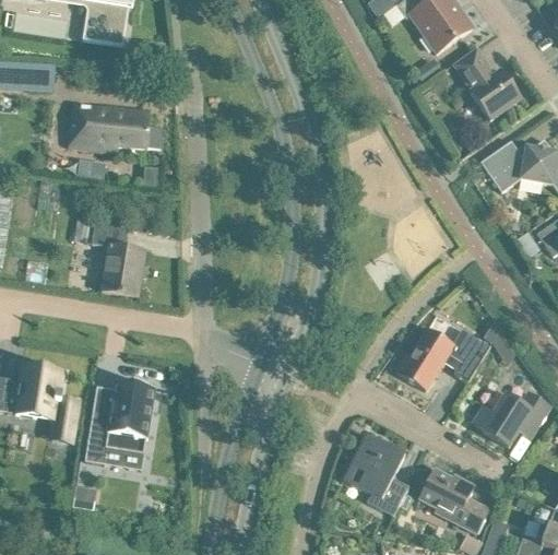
[(121,44),(120,43),(126,7),(131,8),(132,0),(88,0),(90,2),(91,4),(91,7),(85,38),(82,37),(81,38),(121,45),(121,44)]
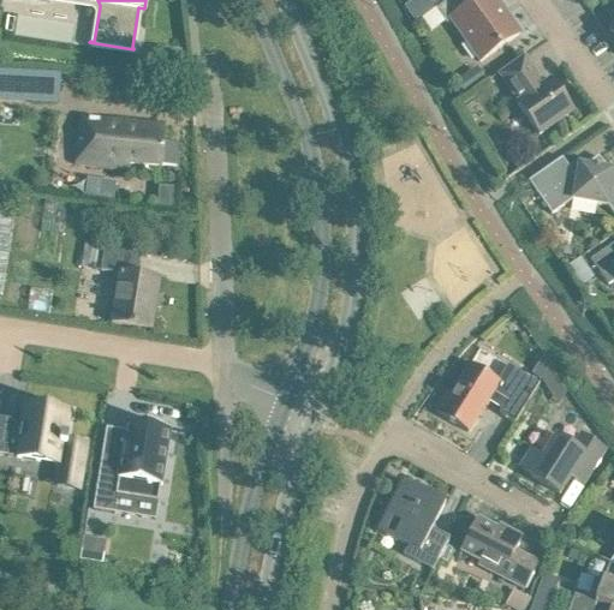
[(445,21),(449,17),(478,58),(518,30),(496,0),(442,0),(435,5),(445,21)]
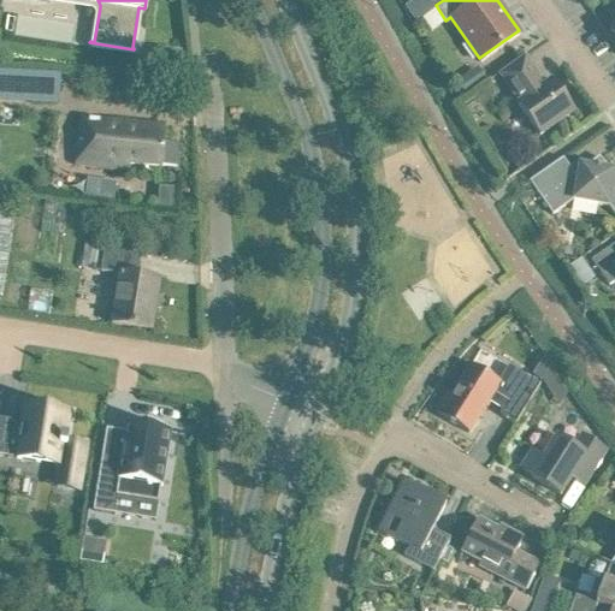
[(573,108),(551,76),(543,82),(524,54),(500,71),(519,99),(516,100),(538,131),(573,108)]
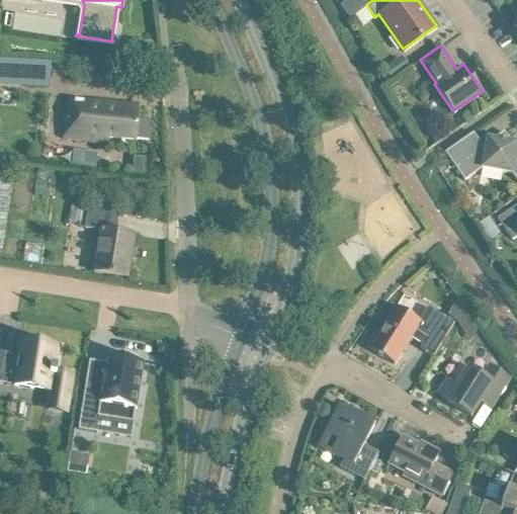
[(47,60),(0,58),(0,78),(47,81),(47,60)]
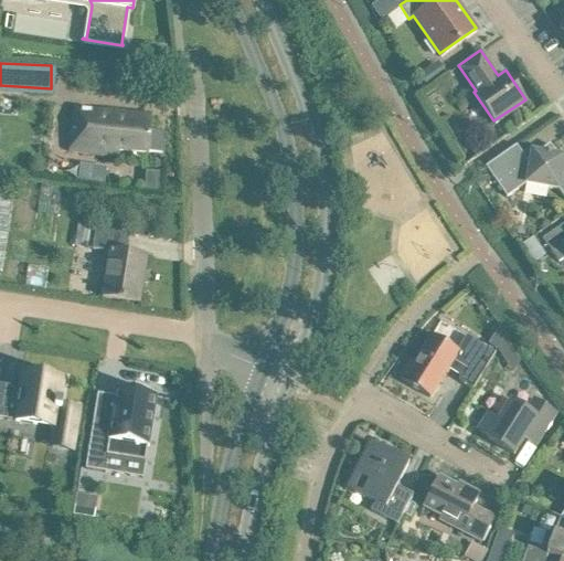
[(149,112),(127,110),(74,104),(68,147),(88,149),(110,152),(110,148),(117,148),(117,146),(161,149),(162,128),(149,127),(149,112)]
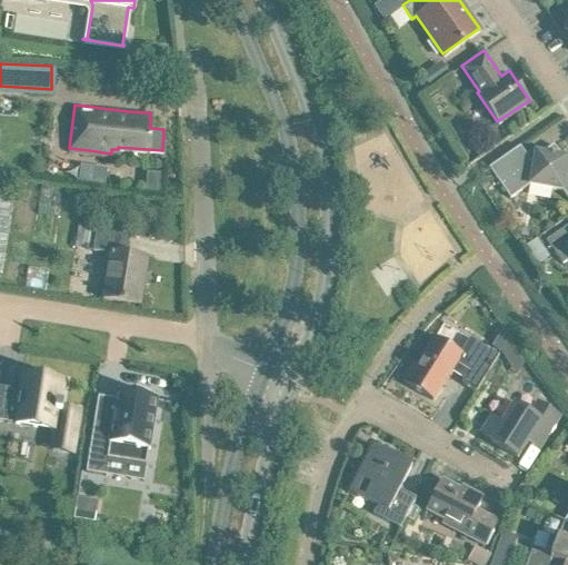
[(567,195),(567,158),(564,151),(554,140),(534,155),(529,158),(518,142),(488,165),(509,195),(528,181),(561,188),(567,196),(567,195)]
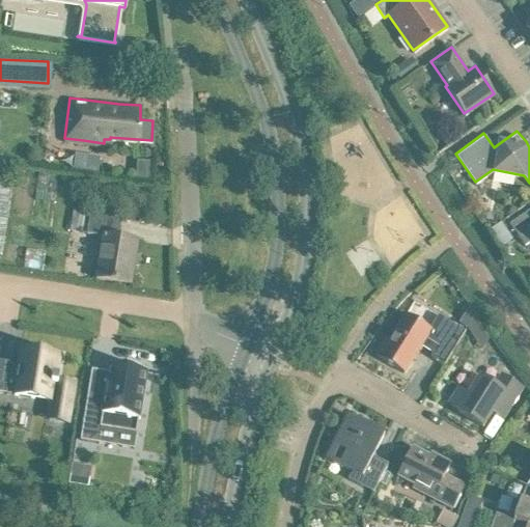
[(137,159),(136,177),(151,178),(152,160),(137,159)]
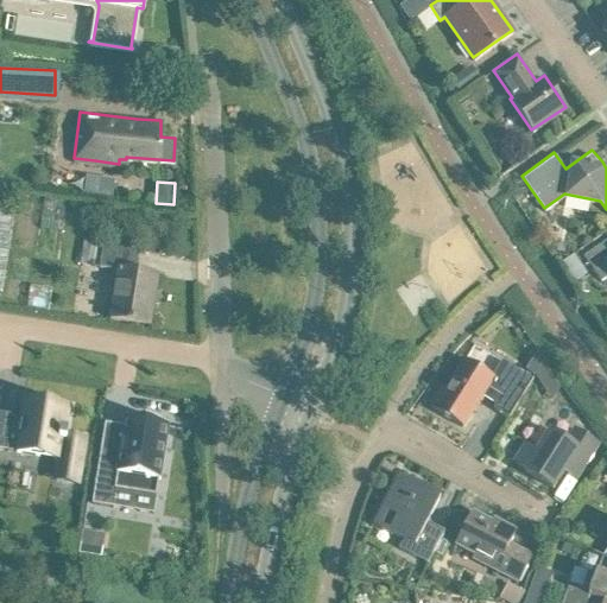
[(606,235),(582,253),(600,278),(606,273),(606,235)]
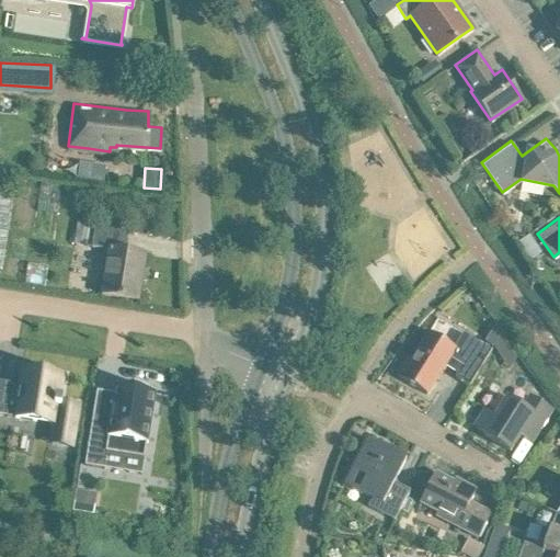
[(127,229),(106,225),(94,224),(91,243),(107,247),(101,292),(137,297),(145,251),(124,248),(127,229)]
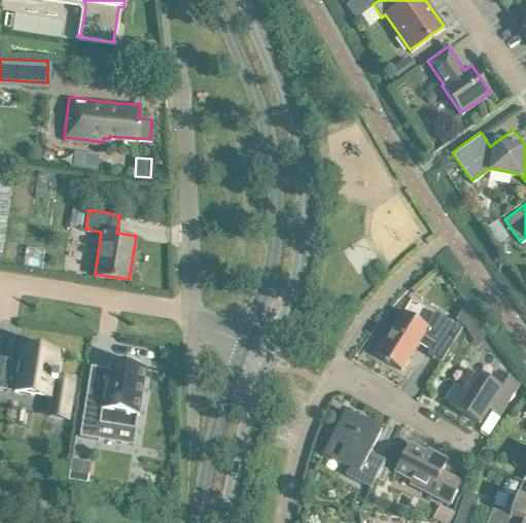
[(454,317),(462,322),(470,309),(464,301),(454,317)]
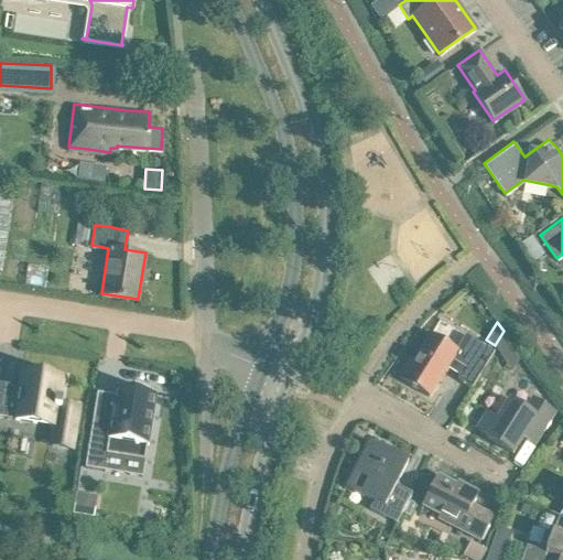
[(409,357),(398,375),(428,394),(444,368),(445,369),(447,365),(459,372),(456,376),(471,385),(493,350),(465,332),(455,346),(431,331),(413,359),(409,357)]
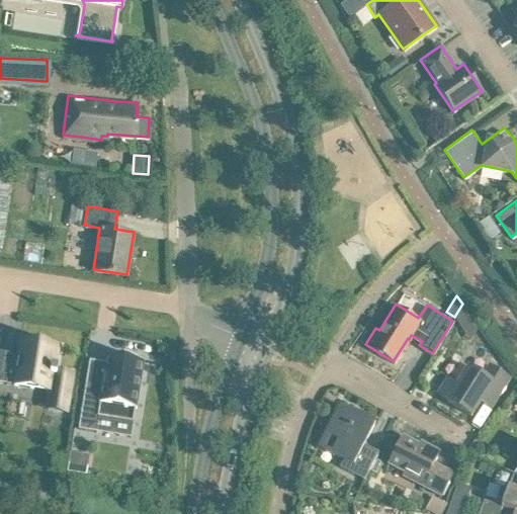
[(0,379),(13,381),(13,382),(49,389),(49,394),(67,397),(71,371),(56,369),(57,366),(53,365),(56,344),(30,340),(29,346),(20,344),(19,348),(18,348),(18,352),(0,348),(0,379)]
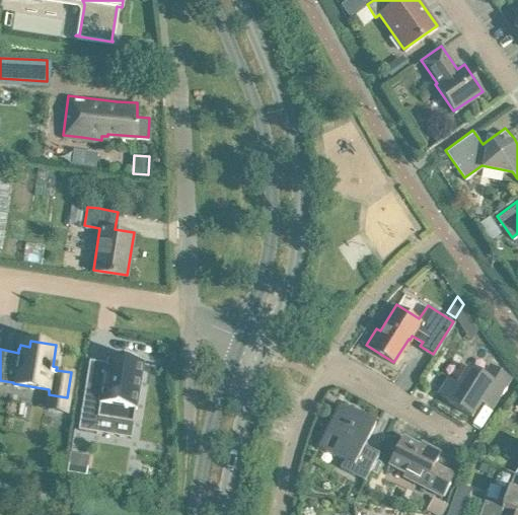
[(101,385),(85,382),(78,427),(95,430),(98,416),(133,421),(143,360),(106,354),(101,385)]
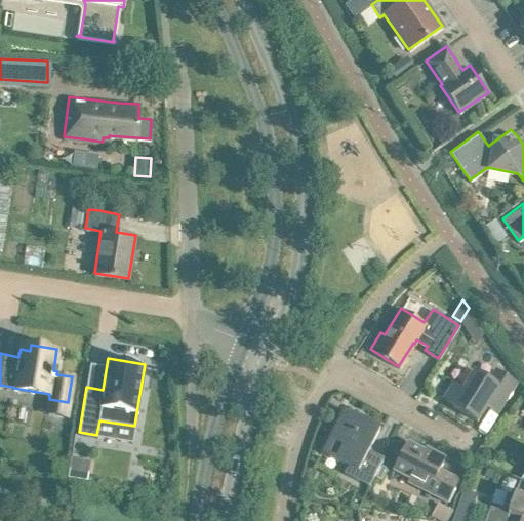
[(474,368),(462,387),(452,381),(443,396),(452,402),(451,403),(476,418),(486,403),(496,410),(516,381),(494,367),(488,377),(474,368)]
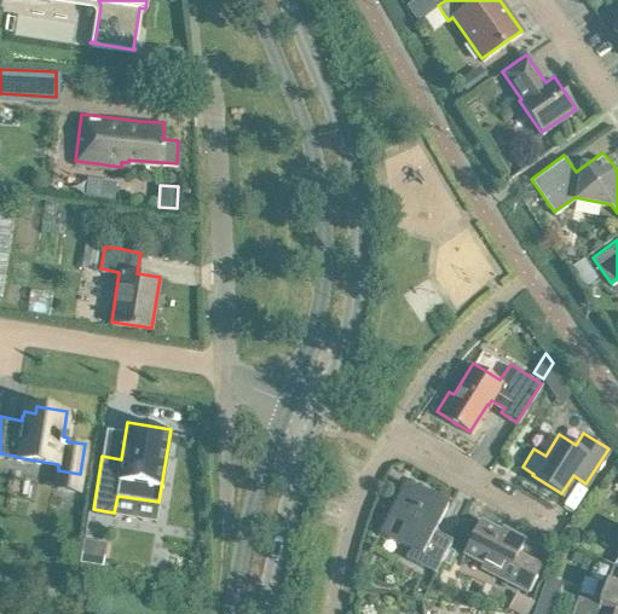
[(379,529),(409,545),(404,555),(434,571),(451,537),(434,528),(446,503),(404,480),(379,529)]
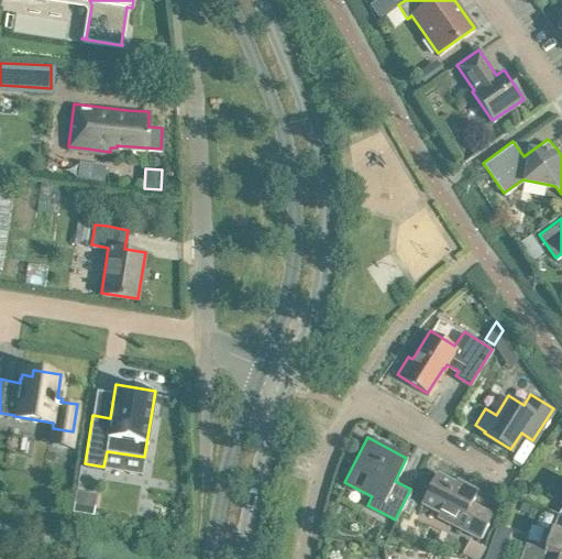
[(437,472),(421,502),(459,521),(456,524),(480,536),(492,513),(470,502),(476,489),(464,482),(463,485),(437,472)]
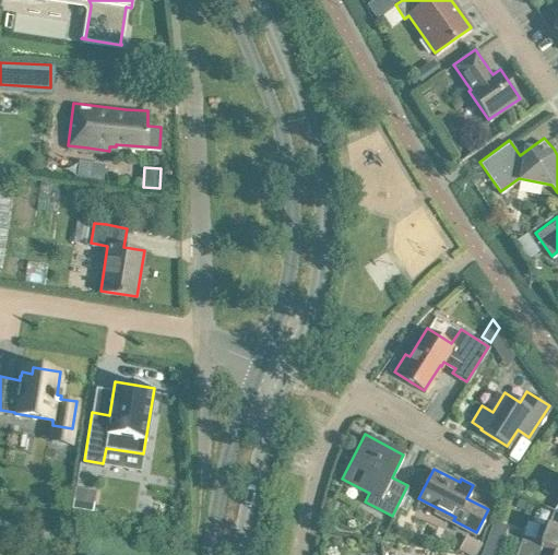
[(557,502),(553,509),(548,507),(547,507),(557,512),(557,502)]
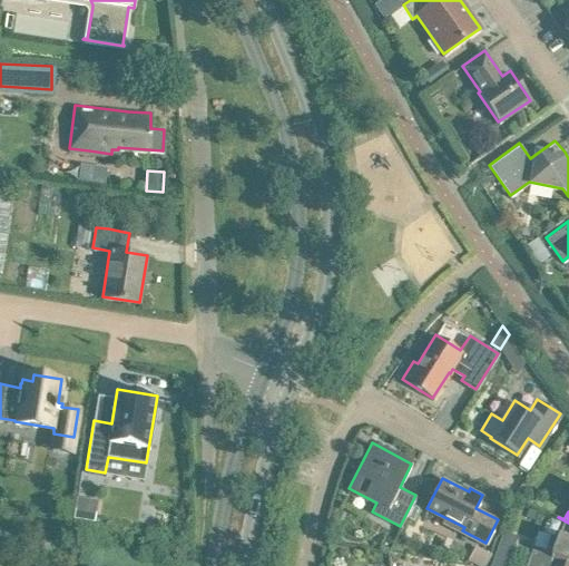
[(568,565),(568,523),(558,517),(558,518),(563,520),(558,534),(550,555),(532,549),(526,565),(568,565)]
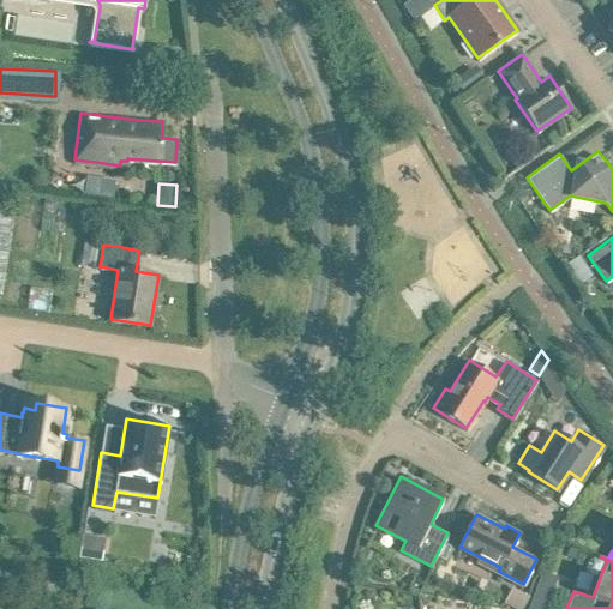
[(532,595),(527,608),(544,608),(547,600),(532,595)]
